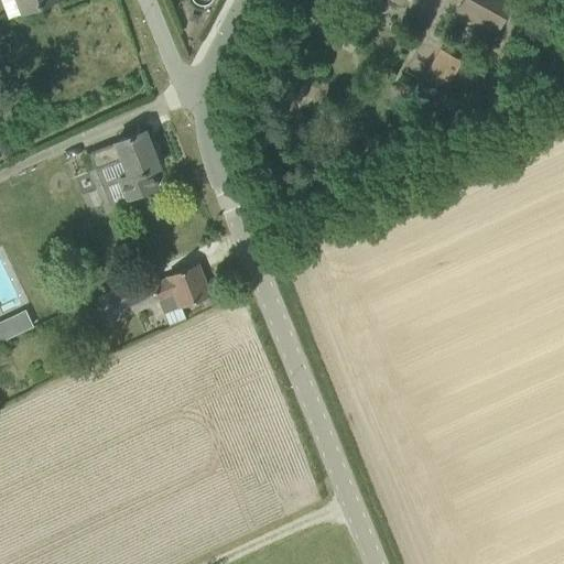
[(0,0),(9,19),(23,13),(55,0),(0,0)]
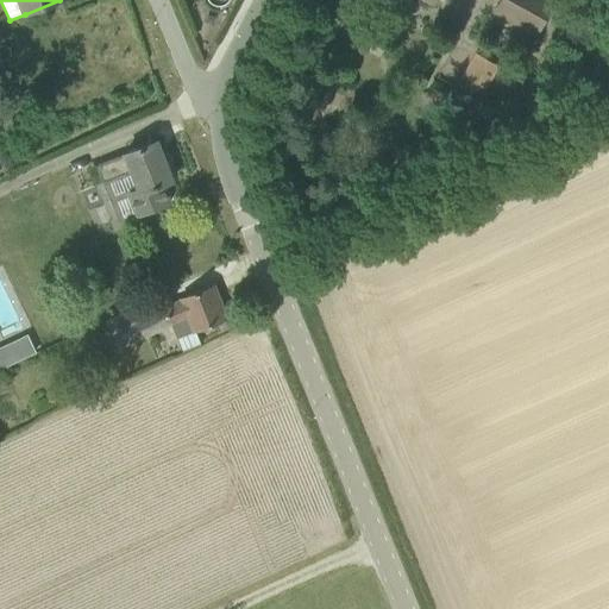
[(553,0),(501,0),(495,12),(538,35),(556,1),(553,0)]
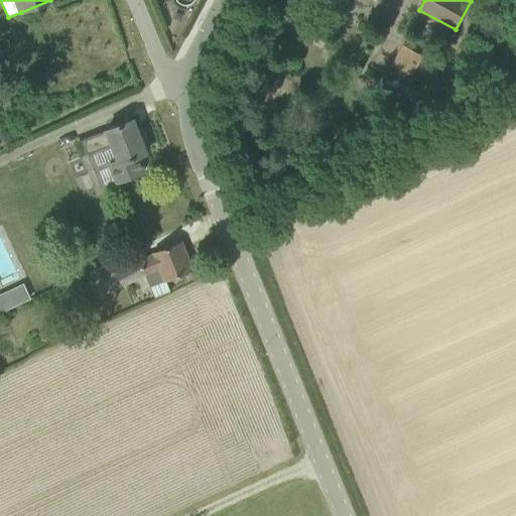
[(422,55),(404,45),(391,71),(408,80),(422,55)]
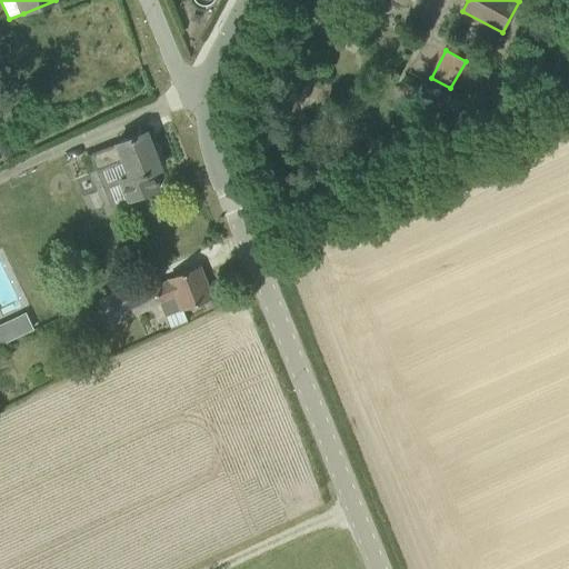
[(152,172),(161,168),(147,131),(90,155),(97,170),(123,159),(130,177),(121,180),(129,200),(159,189),(152,172)]
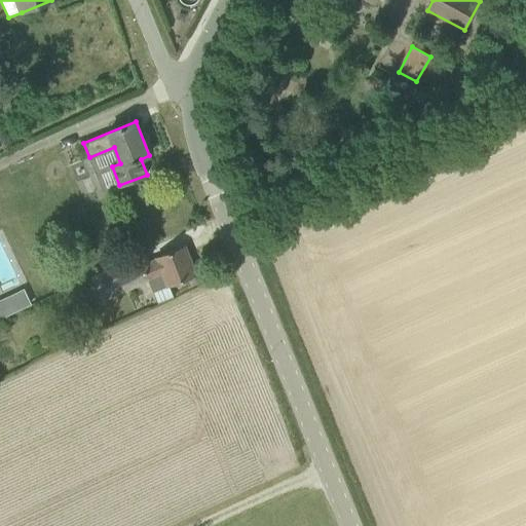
[(153,292),(196,274),(185,247),(156,258),(157,259),(142,265),(153,292)]
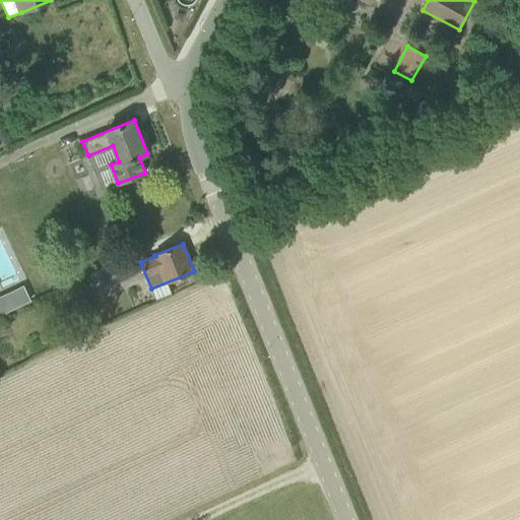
[(99,293),(137,274),(128,257),(90,275),(99,293)]
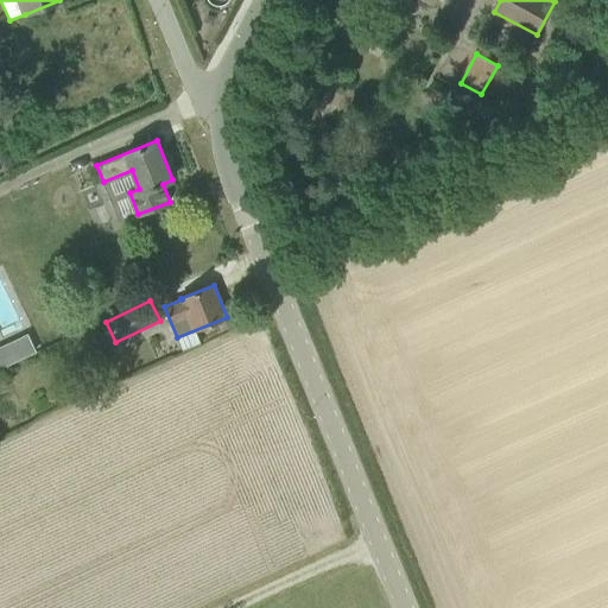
[(0,367),(14,361),(7,346),(0,348),(0,367)]
